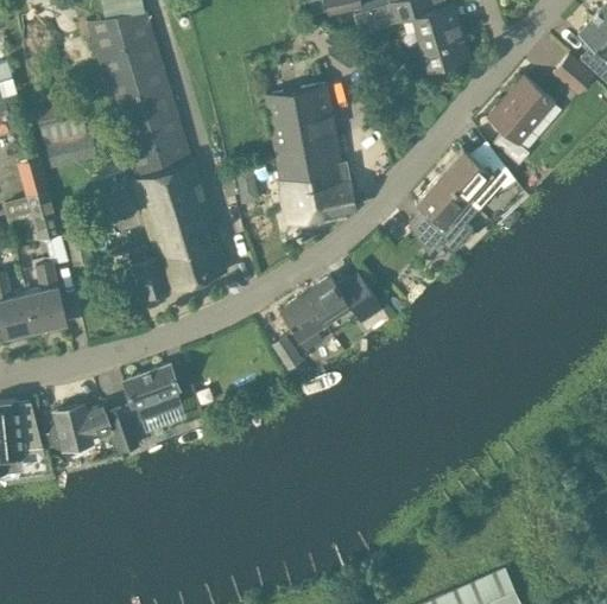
[(97,0),(101,20),(87,23),(136,180),(132,182),(156,258),(150,259),(146,249),(128,255),(143,299),(227,273),(193,161),(146,12),(143,12),(140,0),(97,0)]
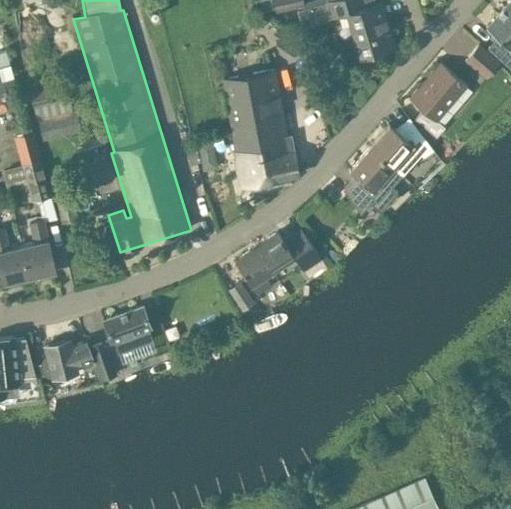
[(305,8),(302,0),(273,0),(277,14),(305,8)]
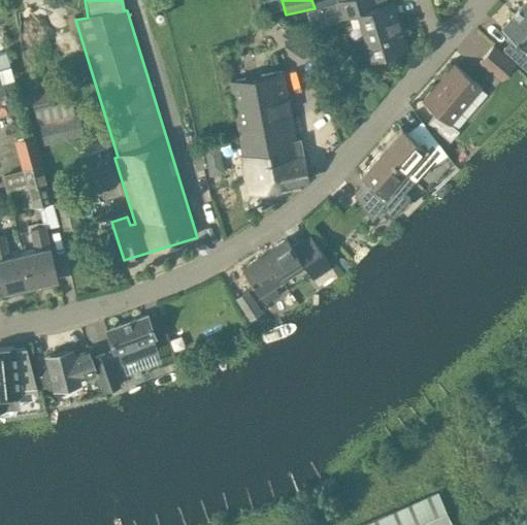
[(349,0),(338,3),(335,4),(336,5),(341,23),(360,17),(372,61),(405,51),(392,6),(389,7),(376,11),(373,0),(349,0)]
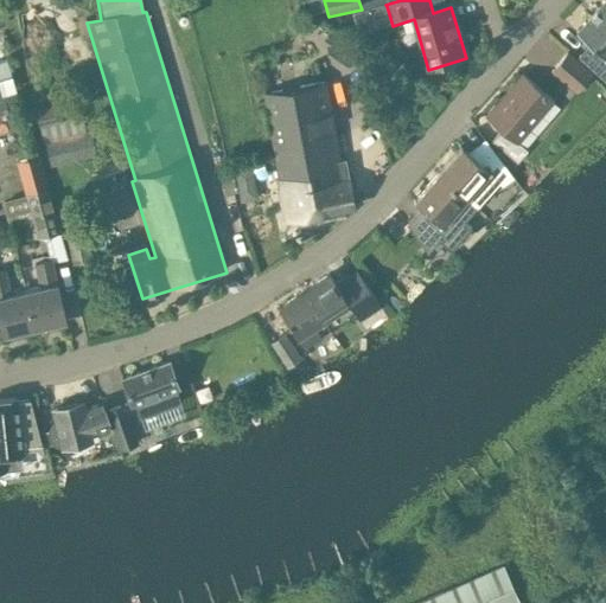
[(605,1),(576,34),(589,47),(579,59),(605,82),(605,1)]
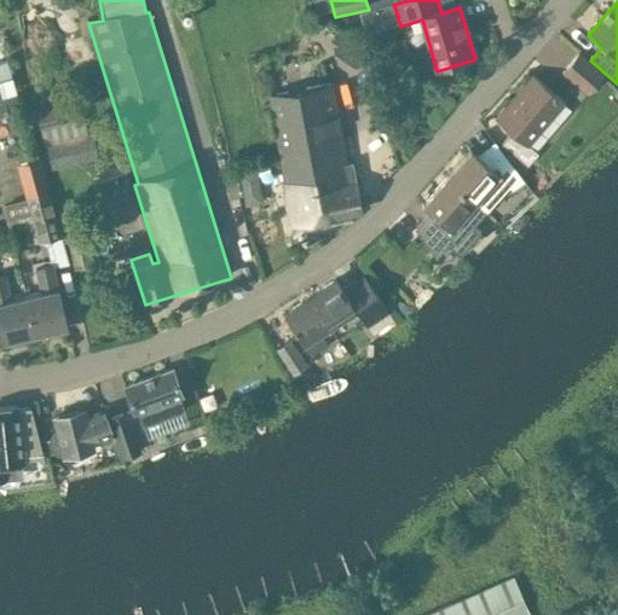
[(346,40),(333,58),(354,73),(367,54),(346,40)]
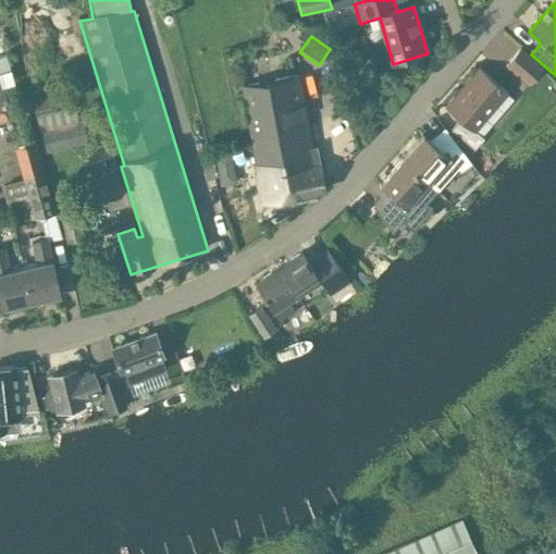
[(543,72),(520,52),(507,68),(530,87),(543,72)]
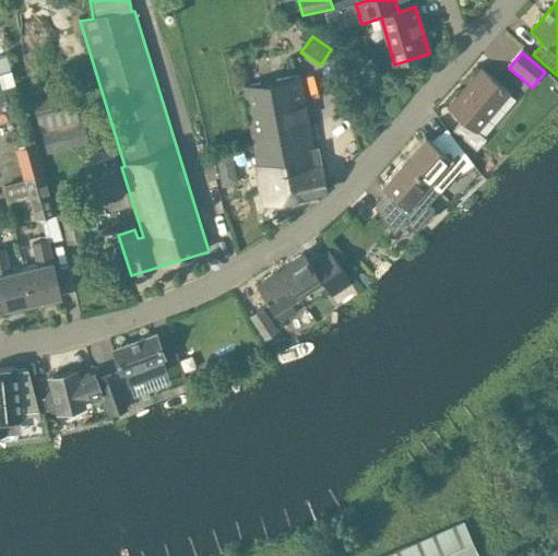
[(511,96),(482,70),(448,109),(462,122),(453,132),(477,152),(486,141),(478,134),(511,96)]
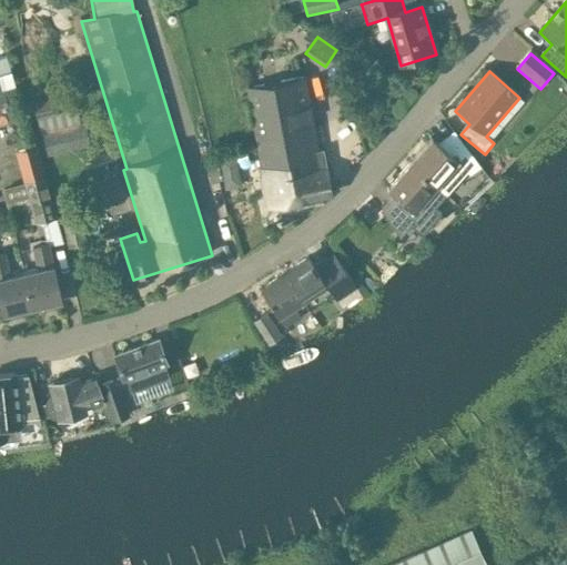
[(0,76),(0,92),(16,88),(11,73),(0,76)]
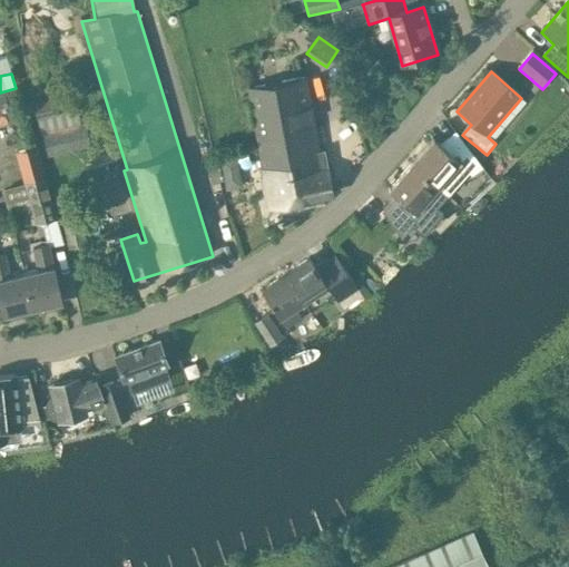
[(247,89),(258,152),(287,147),(285,135),(316,129),(307,79),(247,89)]
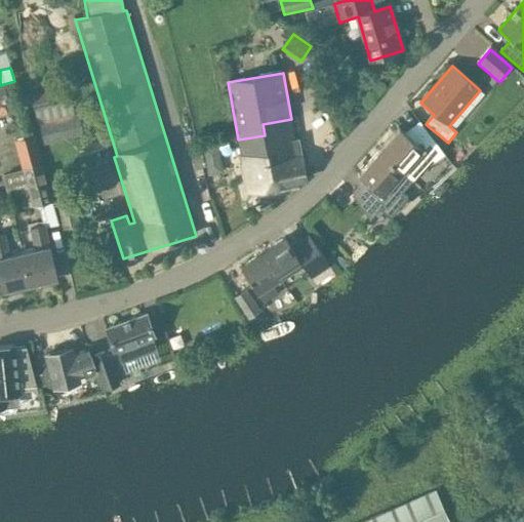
[(51,109),(47,94),(32,98),(38,127),(39,127),(44,147),(85,137),(80,116),(74,117),(71,104),(51,109)]
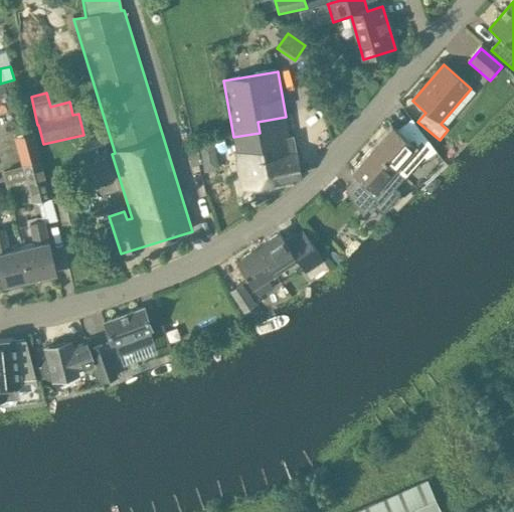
[(290,138),(286,117),(258,122),(260,133),(233,137),(238,163),(236,163),(243,191),(302,178),(293,137),(290,138)]
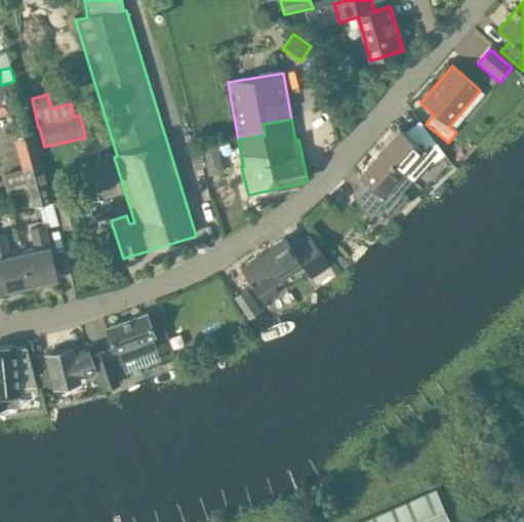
[(399,130),(379,153),(413,183),(432,160),(435,162),(444,155),(428,132),(415,143),(405,133),(399,128),(399,129),(399,130)]
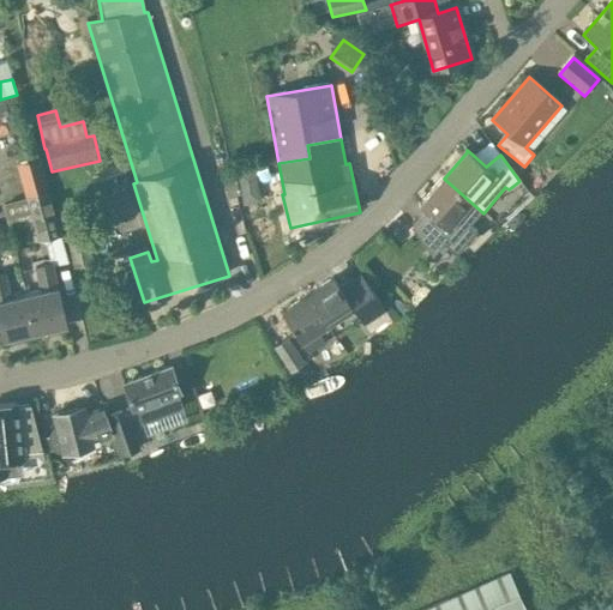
[(254,169),(236,173),(240,191),(258,187),(256,177),(254,170),(254,169)]
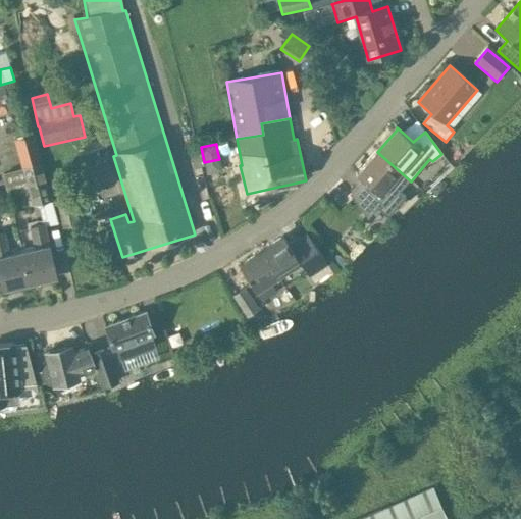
[(200,147),(190,150),(197,170),(205,167),(200,147)]
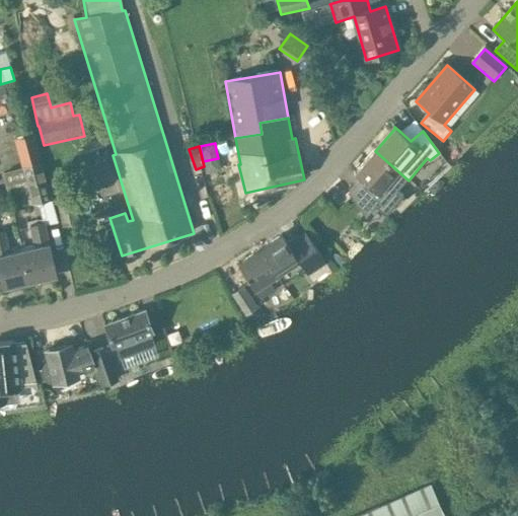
[(363,187),(350,197),(366,218),(375,208),(386,217),(403,197),(398,192),(409,180),(375,151),(355,173),(355,172),(354,173),(360,178),(362,180),(361,182),(363,187)]
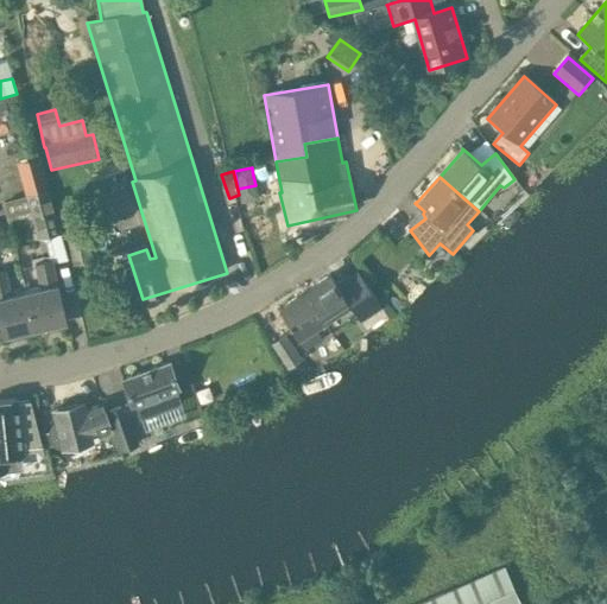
[(27,199),(5,205),(10,220),(31,214),(38,239),(61,233),(49,194),(27,199)]
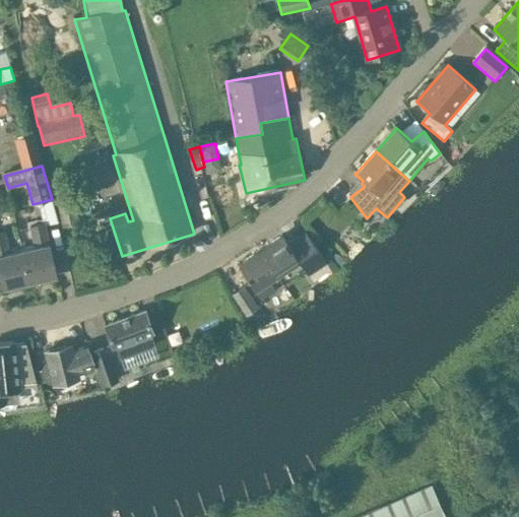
[(80,225),(74,201),(58,205),(64,230),(80,225)]
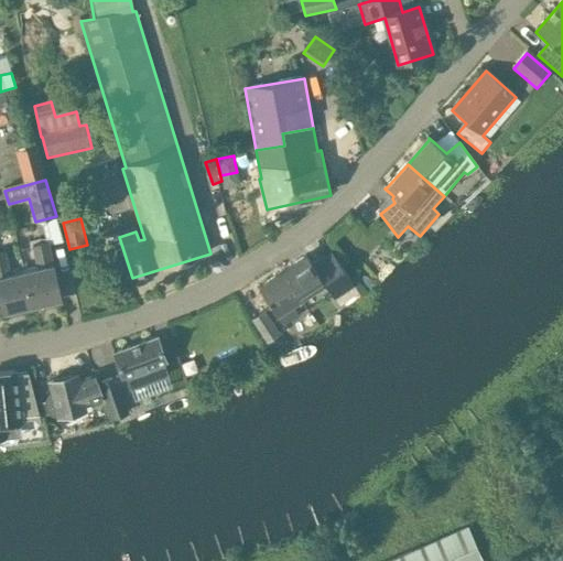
[(36,269),(24,271),(33,310),(49,305),(47,303),(61,300),(47,244),(32,248),(36,269)]
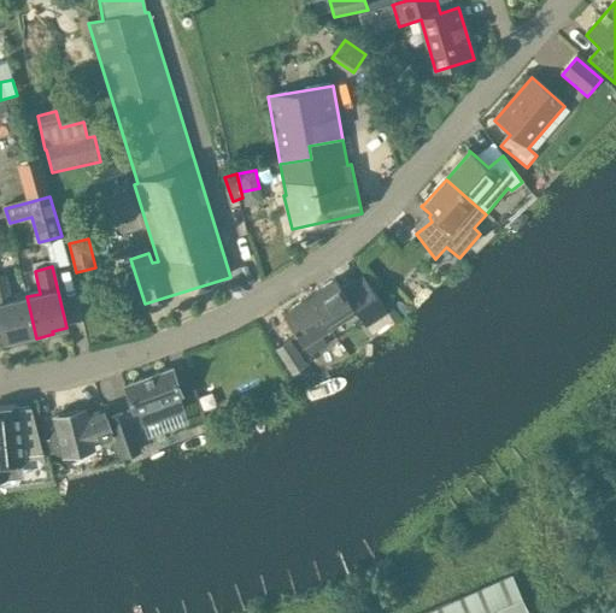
[(7,277),(0,278),(0,329),(4,343),(18,340),(18,342),(36,339),(27,296),(12,300),(7,277)]
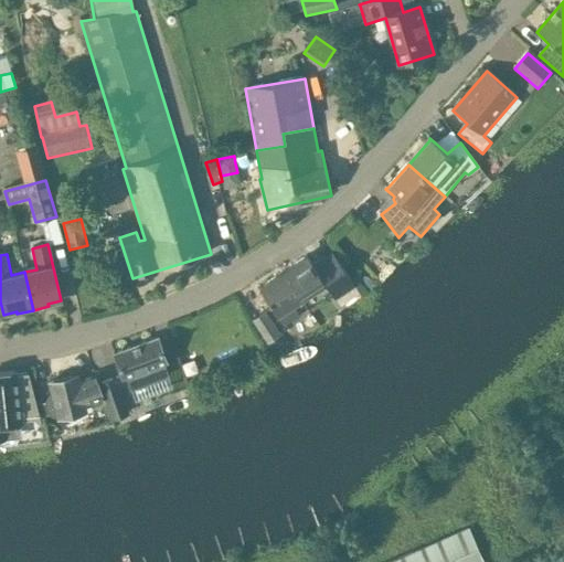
[(307,257),(284,274),(302,301),(325,287),(334,301),(355,288),(339,264),(320,277),(307,257)]
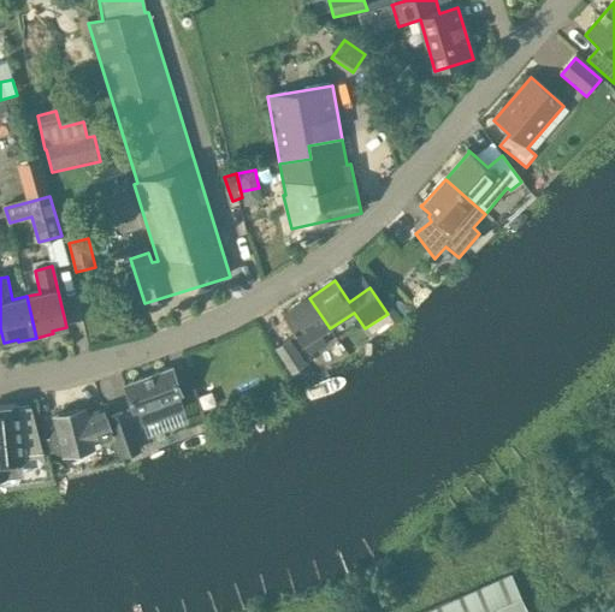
[(305,301),(283,315),(303,346),(329,330),(309,298),(305,301)]
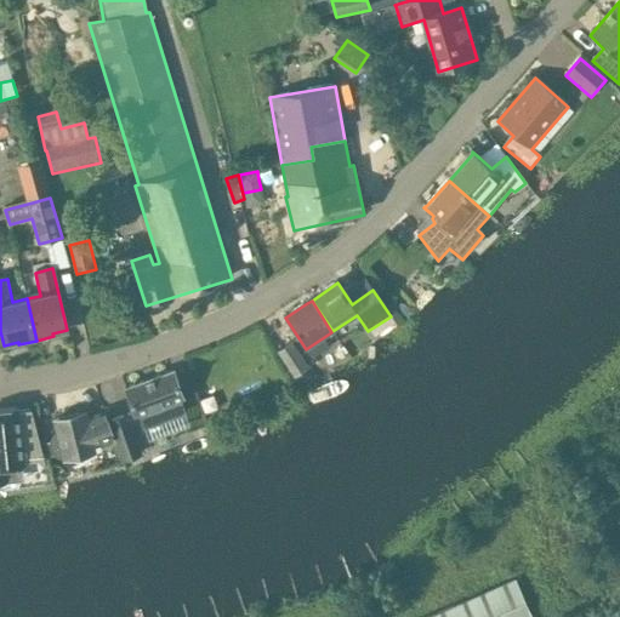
[(308,370),(291,344),(278,353),(296,380),(308,370)]
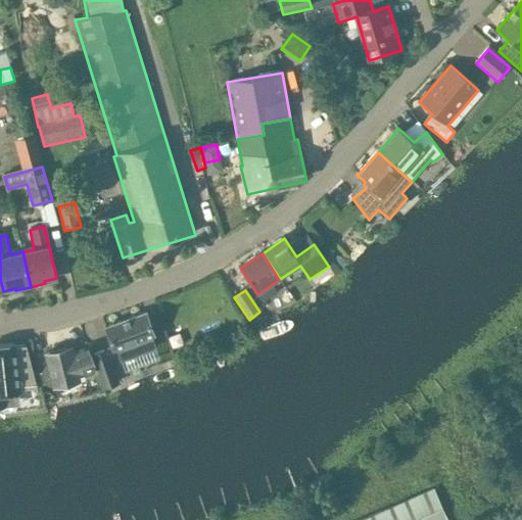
[(155,338),(146,314),(106,328),(114,352),(116,351),(122,364),(157,350),(152,338),(155,338)]
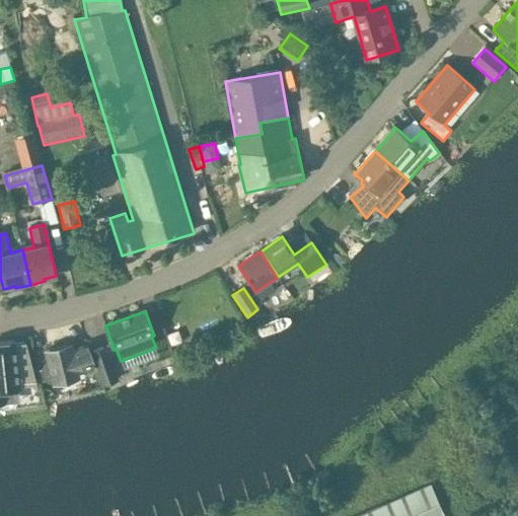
[(0,392),(20,391),(20,387),(38,386),(26,345),(15,346),(14,343),(0,344),(0,392)]
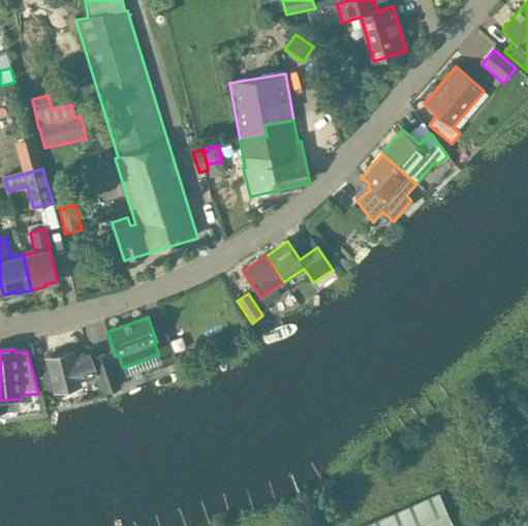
[(80,388),(71,353),(48,360),(56,394),(80,388)]
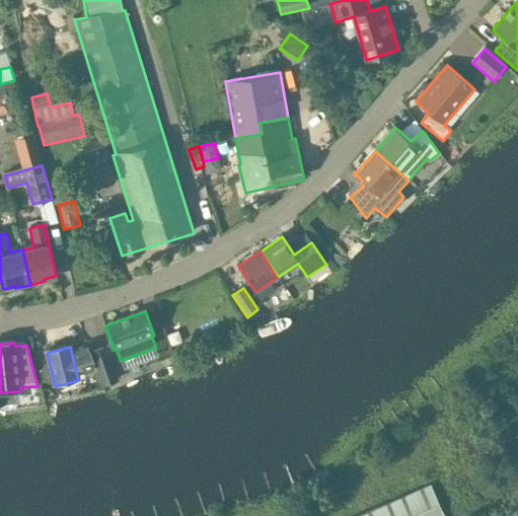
[(83,372),(95,368),(91,355),(90,355),(88,348),(75,352),(83,372)]
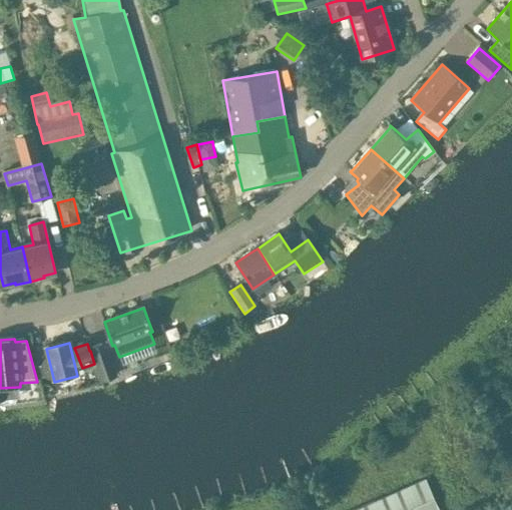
[(105,345),(90,351),(94,364),(101,383),(117,377),(105,345)]
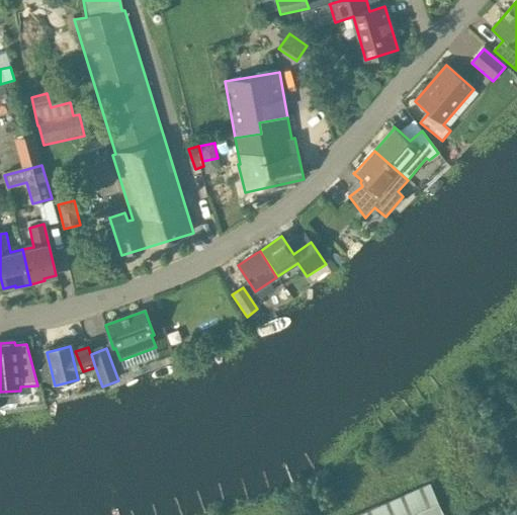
[(443,514),(430,484),(360,514),(443,514)]
